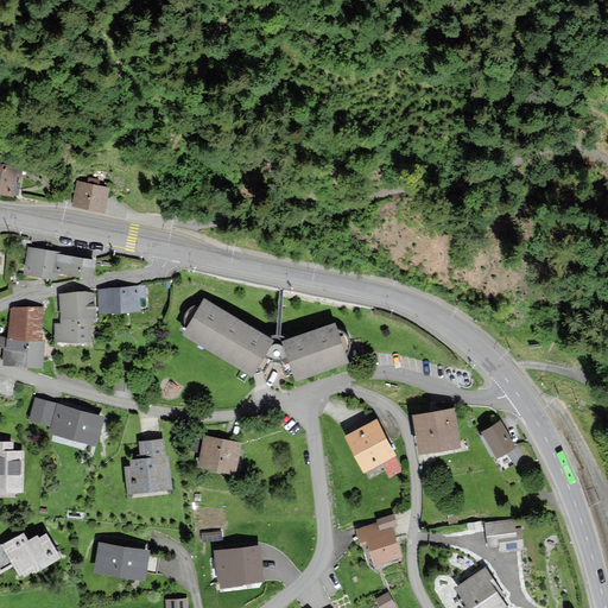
[(0,165),(0,192),(13,196),(18,170),(0,165)]
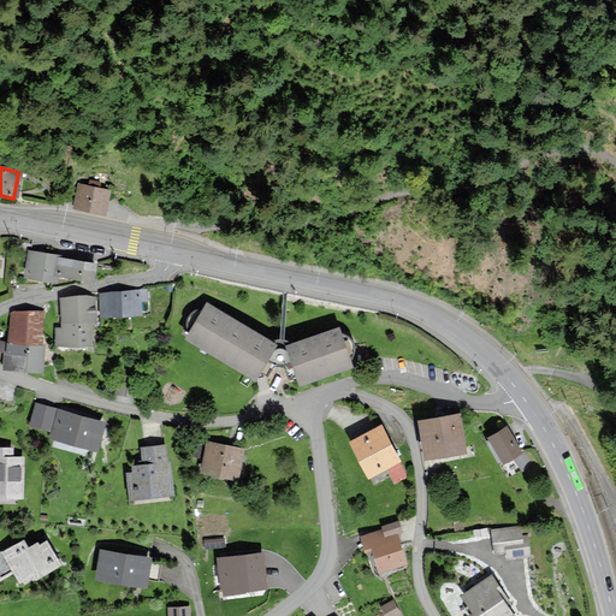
[(81,184),(75,208),(105,214),(111,191),(81,184)]
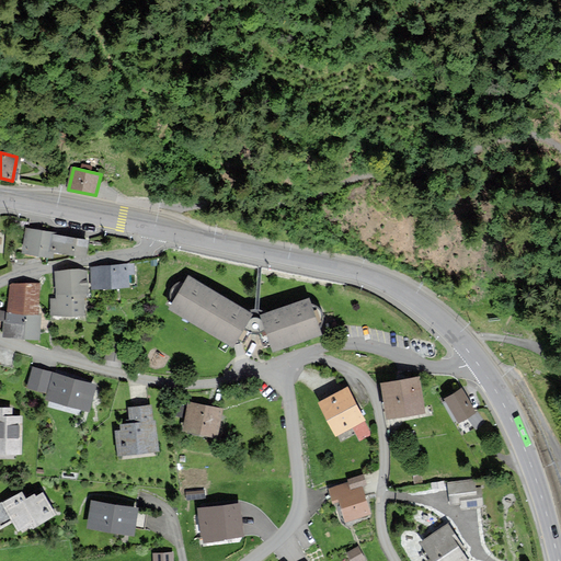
[(87,256),(89,242),(58,238),(59,235),(29,230),(25,253),(54,258),(55,252),(87,256)]
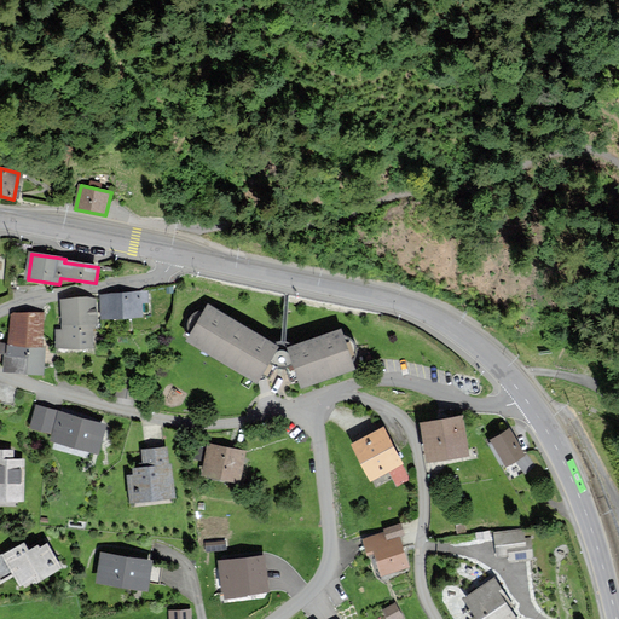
[(148,293),(102,295),(103,317),(142,316),(140,302),(148,301),(148,293)]
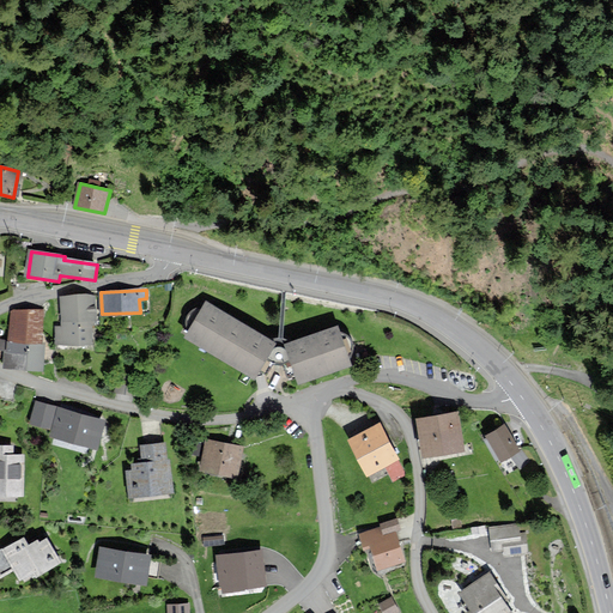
[(93,297),(62,298),(64,327),(56,328),(56,344),(91,343),(90,325),(95,325),(93,297)]
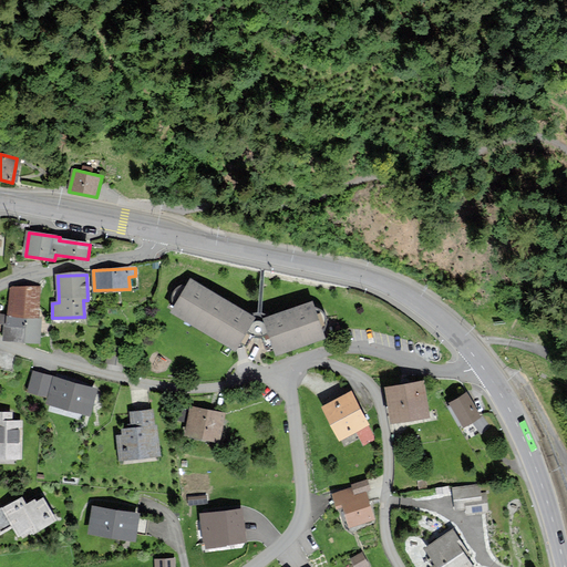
[(191,280),(173,310),(236,348),(254,318),(191,280)]
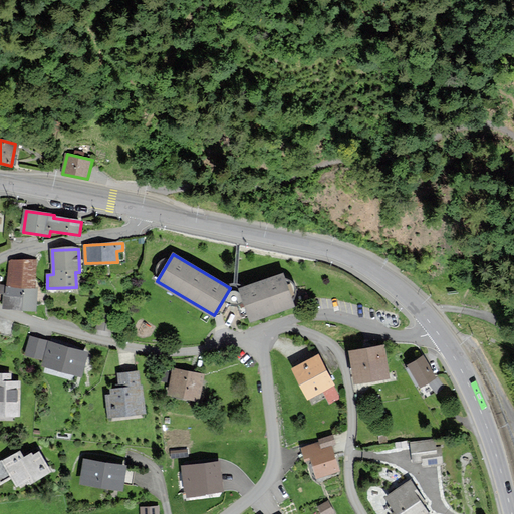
[(36,263),(11,261),(9,286),(33,288),(36,263)]
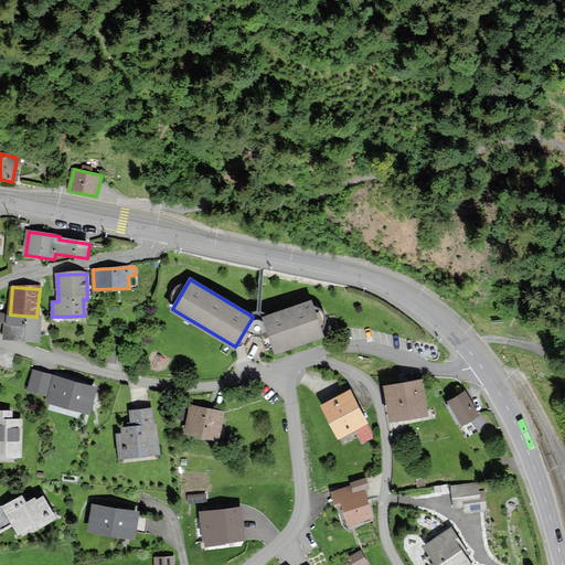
[(264,318),(276,352),(326,336),(313,301),(264,318)]
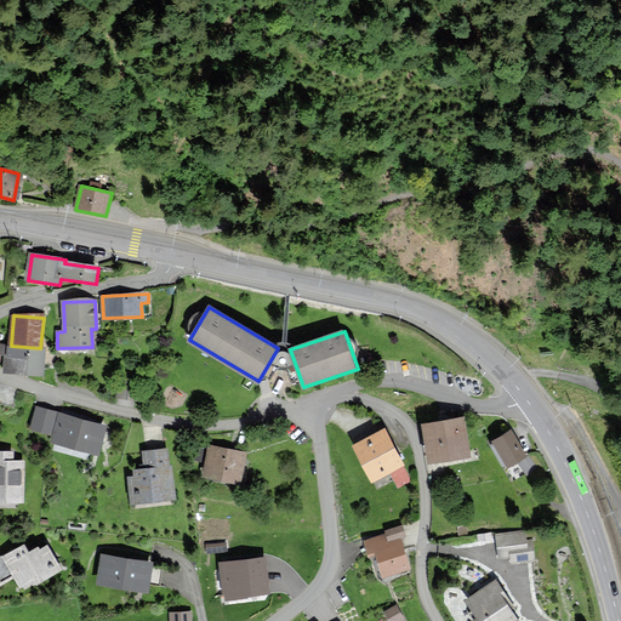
[(45,348),(40,348),(11,346),(1,345),(0,353),(7,354),(6,371),(43,374),(45,348)]
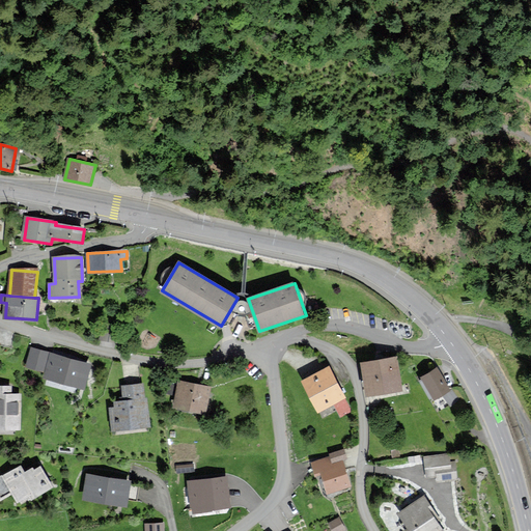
[(49,353),(32,348),(27,367),(44,371),(49,353)]
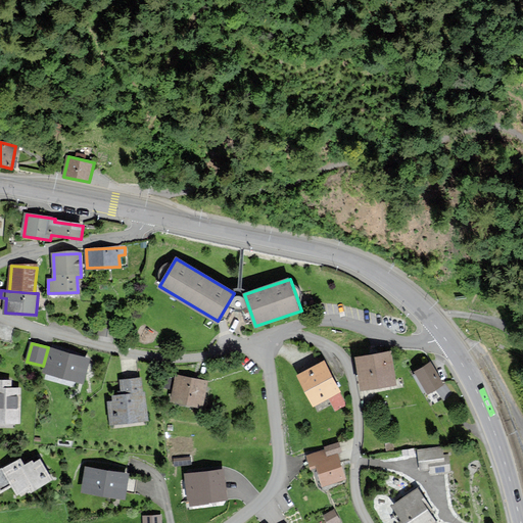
[(90,359),(51,348),(45,372),(84,382),(90,359)]
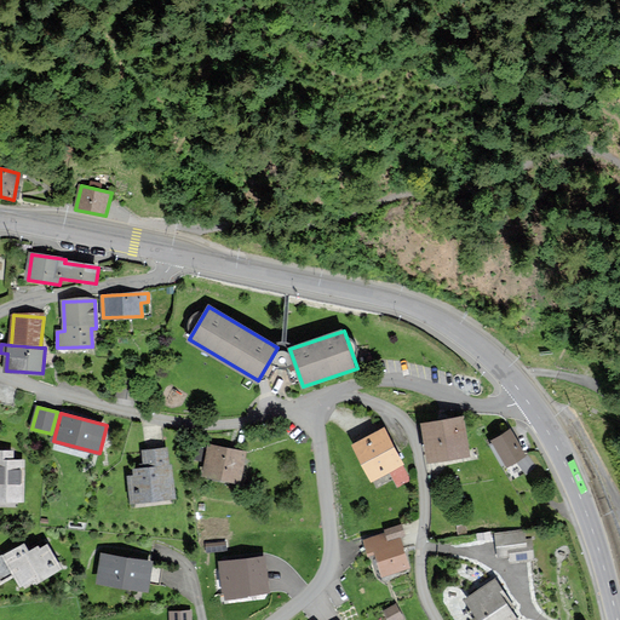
[(461,417),(423,424),(429,461),(469,455),(461,417)]
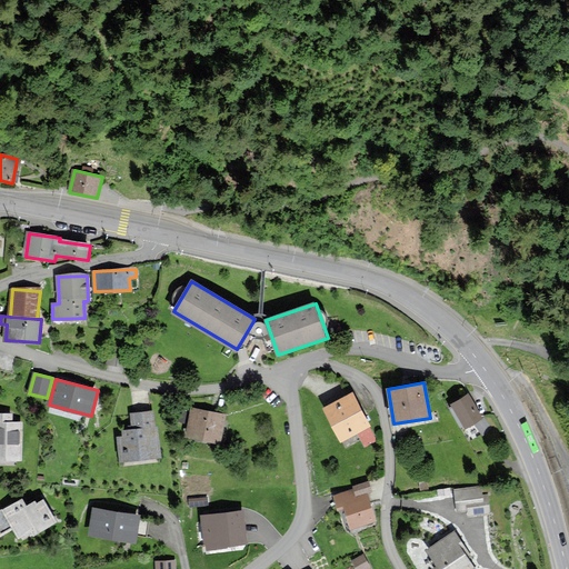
[(353,393),(326,408),(343,441),(370,427),(353,393)]
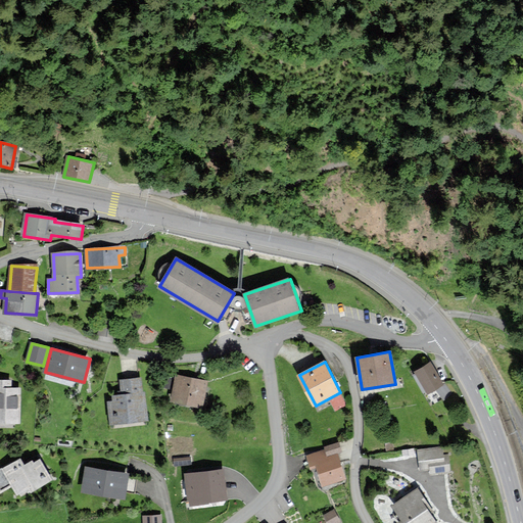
[(430,363),(415,372),(427,392),(442,384),(430,363)]
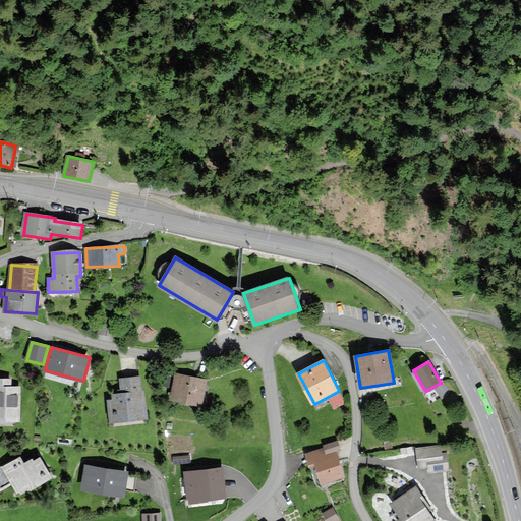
[(209,381),(176,374),(172,402),(204,407),(209,381)]
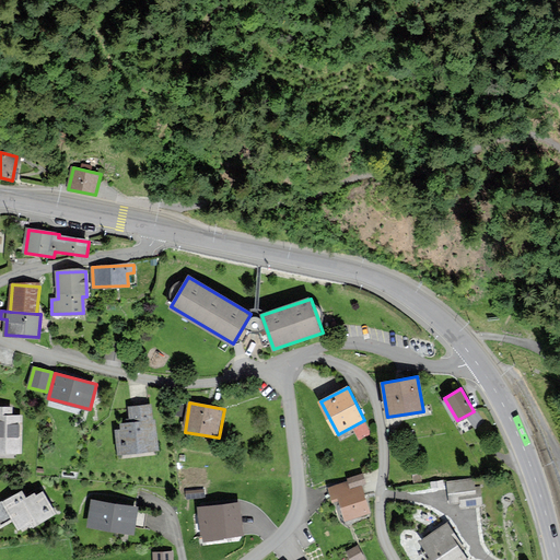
[(159,426),(154,426),(153,405),(129,406),(130,428),(118,428),(120,456),(161,453),(159,426)]
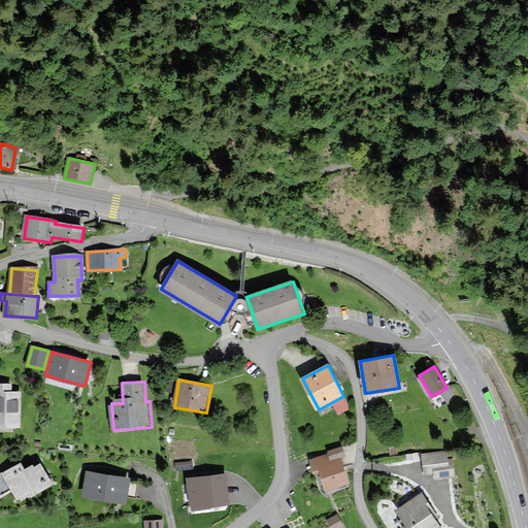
[(11,392),(11,385),(0,384),(0,427),(21,428),(21,392),(11,392)]
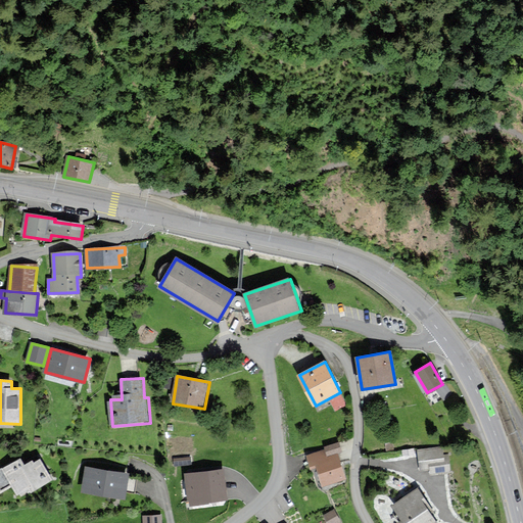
[(320,468),(325,485),(345,479),(338,454),(342,453),(339,444),(326,448),(327,450),(307,456),(312,470),(320,468)]
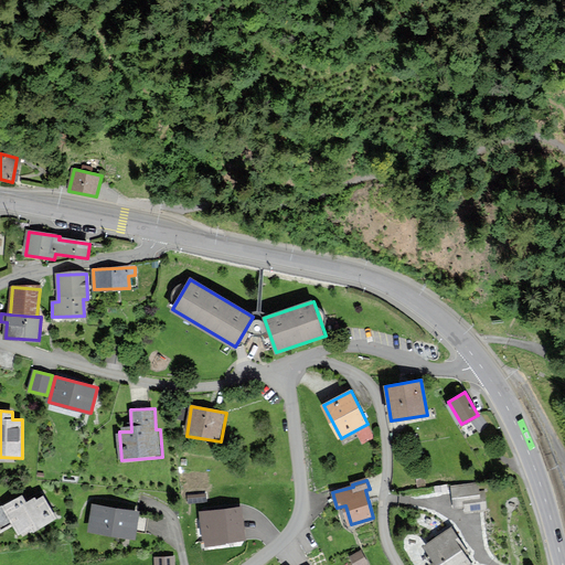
[(451,489),(455,509),(480,505),(478,486),(451,489)]
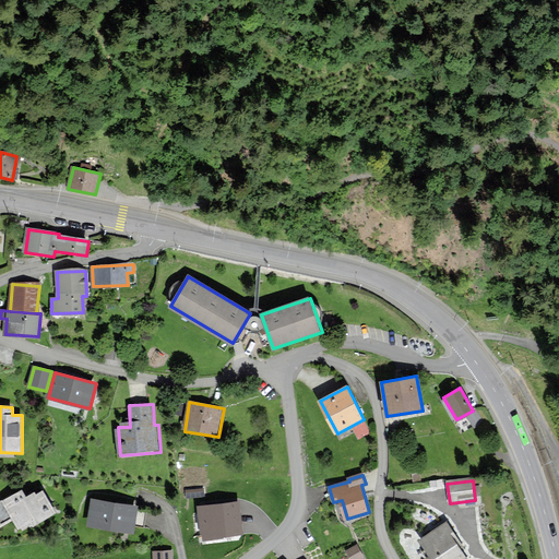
[(22,532),(57,512),(45,491),(37,496),(35,492),(27,497),(23,490),(4,501),(22,532)]
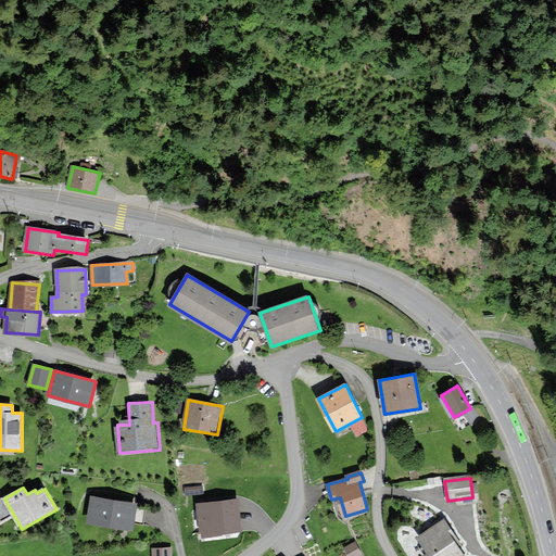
[(92,497),(88,521),(130,529),(135,505),(92,497)]
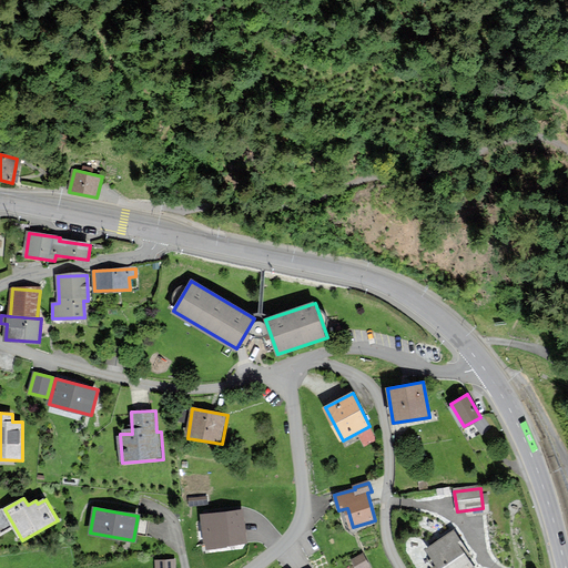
[(241,510),(202,515),(206,547),(245,541),(241,510)]
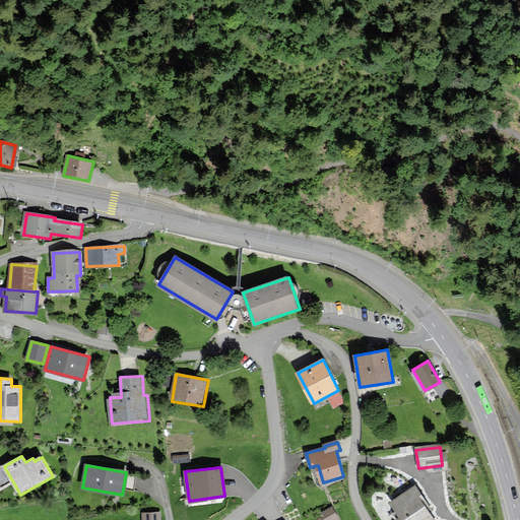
[(415,486),(391,503),(401,519),(435,519),(420,499),(423,498),(415,486)]
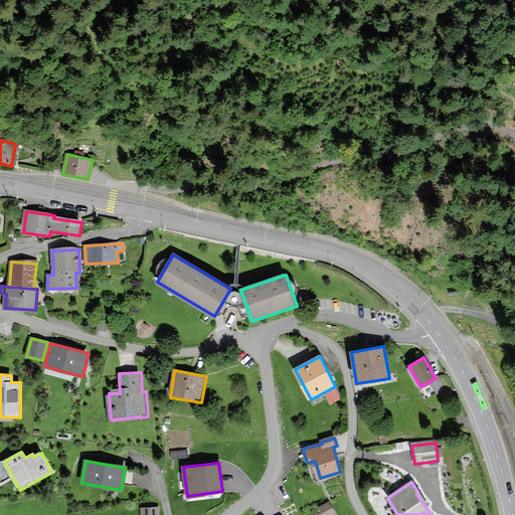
[(329,502),(319,508),(322,514),(330,514),(334,513),(329,502)]
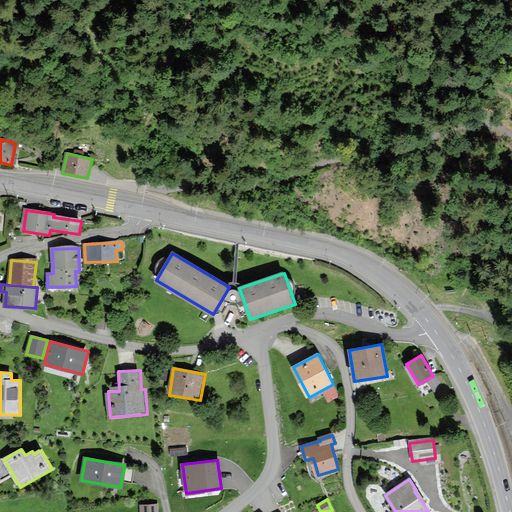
[(140,511),(159,511),(159,501),(140,502),(140,511)]
